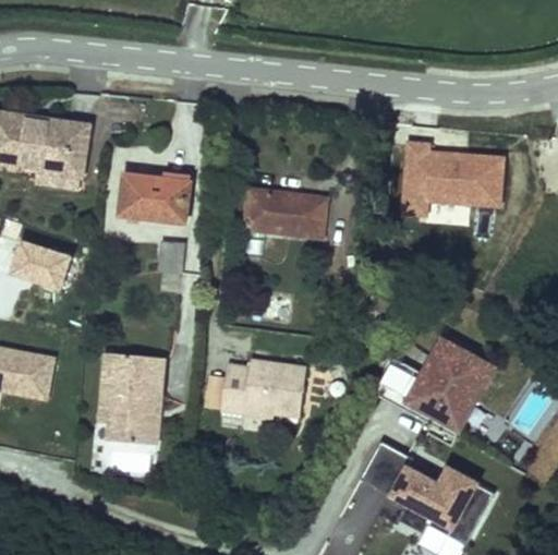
[(92,125),(0,109),(0,163),(39,168),(38,181),(82,190),(84,175),(92,125)]
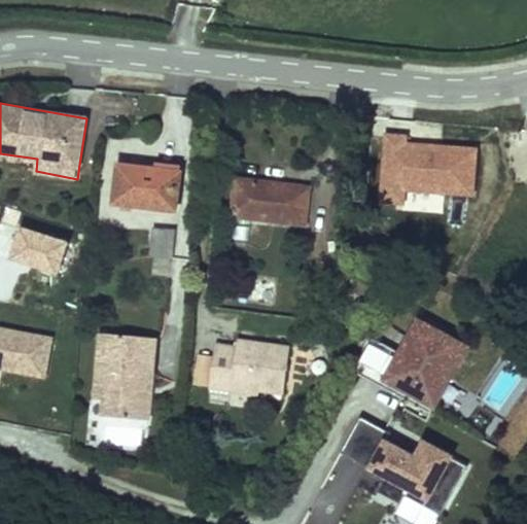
[(181,171),(118,164),(114,202),(177,210),(181,171)]
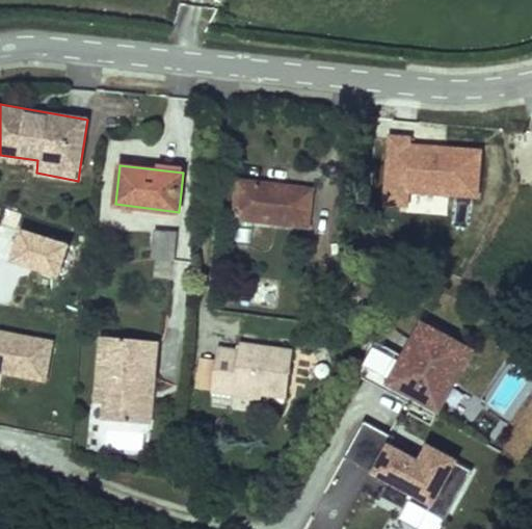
[(234,216),(309,225),(313,188),(238,179),(234,216)]
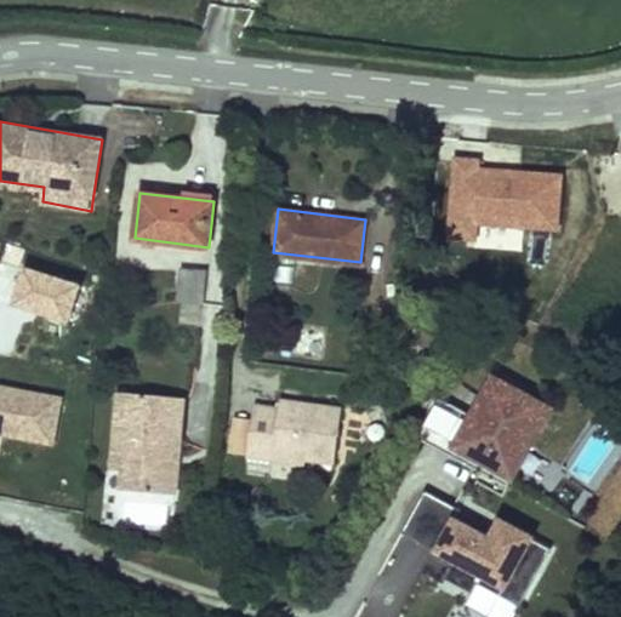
[(178,267),(176,296),(204,300),(206,269),(178,267)]
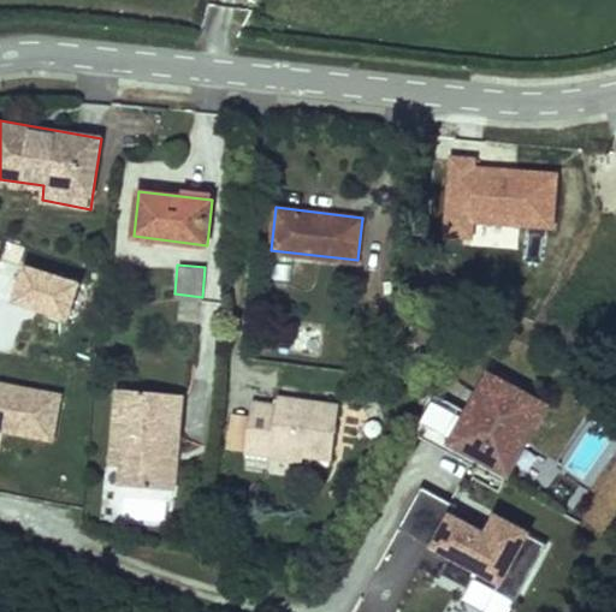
[(469,409),(451,443),(509,473),(548,404),(489,372),(469,409)]
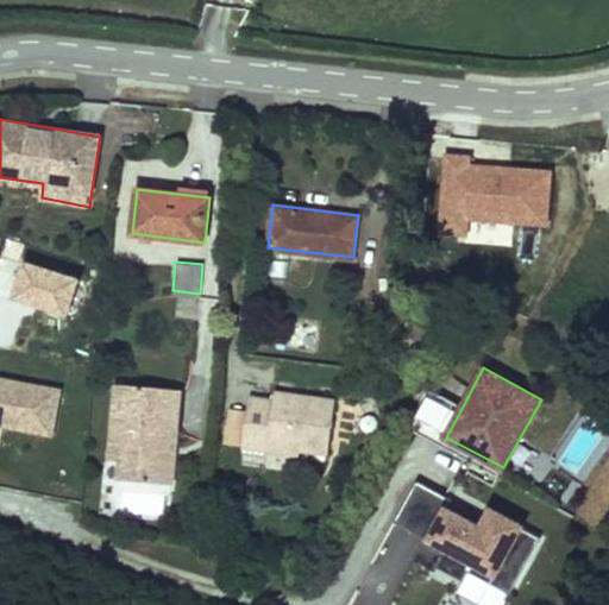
[(165,451),(169,388),(117,382),(108,459),(120,460),(119,478),(173,483),(174,452),(165,451)]
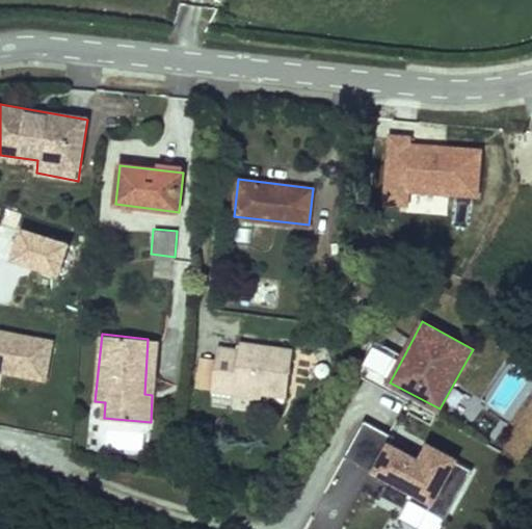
[(390,382),(405,353),(377,338),(357,373),(435,415),(440,408),(390,382)]
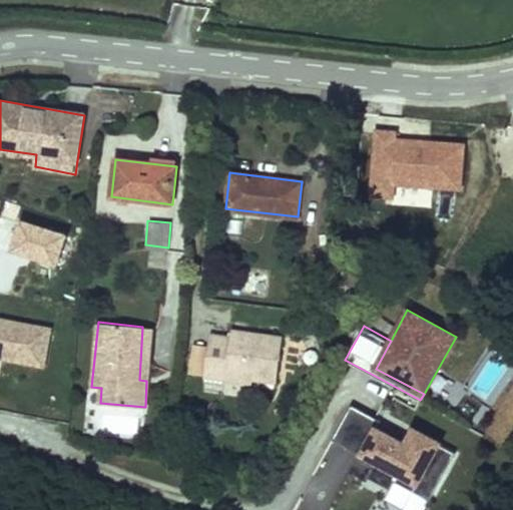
[(152,327),(142,327),(139,380),(146,381),(152,327)]
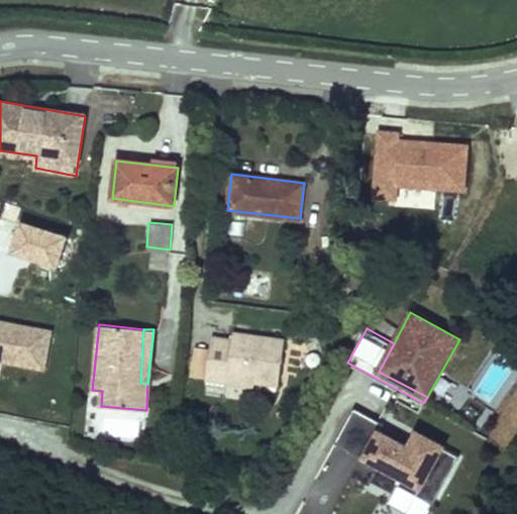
[(205,379),(224,382),(225,376),(254,381),(280,385),(286,339),(232,331),(232,338),(211,335),(209,348),(205,379)]
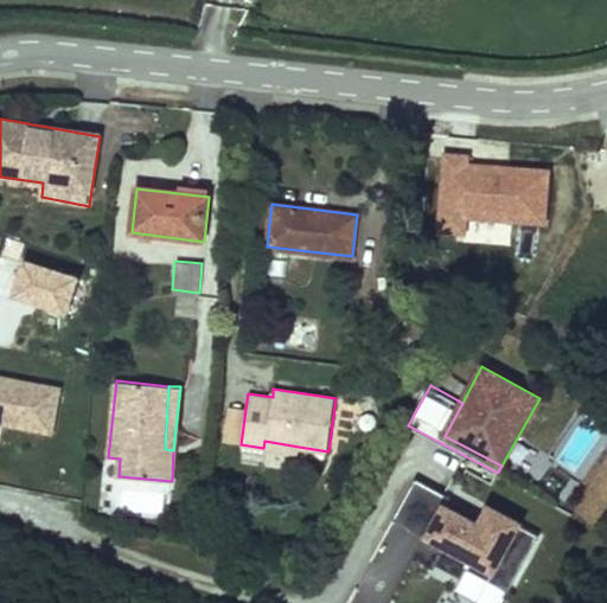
[(241,444),(246,409),(225,406),(222,443),(241,444)]
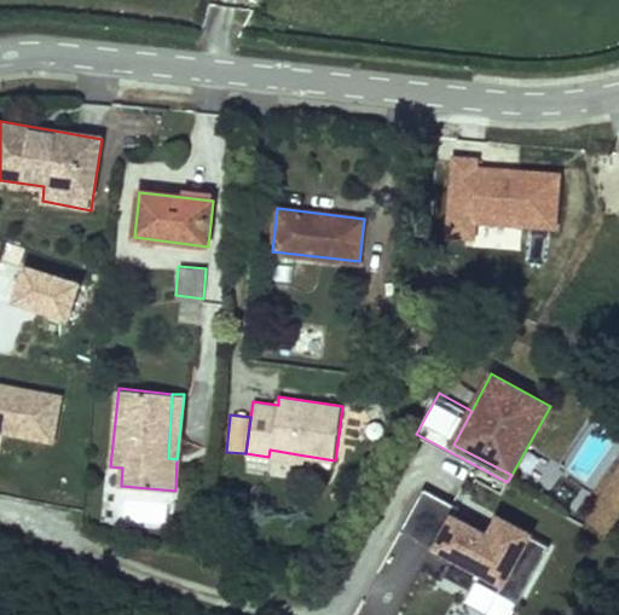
[(304,463),(305,456),(270,450),(268,457),(304,463)]
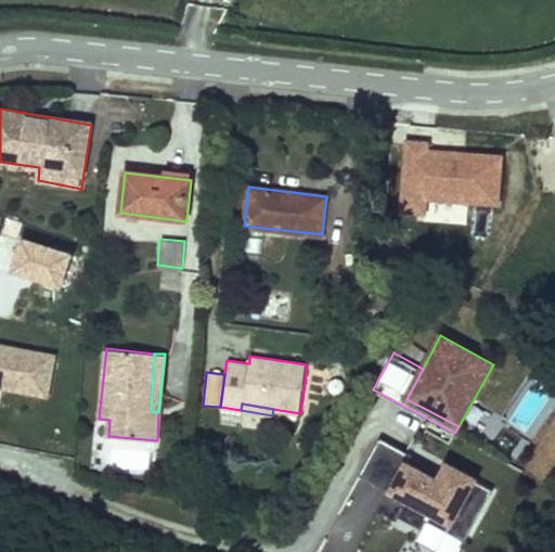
[(381,437),(359,474),(391,492),(407,501),(404,506),(398,516),(422,529),(426,522),(463,542),(492,490),(447,465),(437,482),(407,464),(412,454),(381,437)]
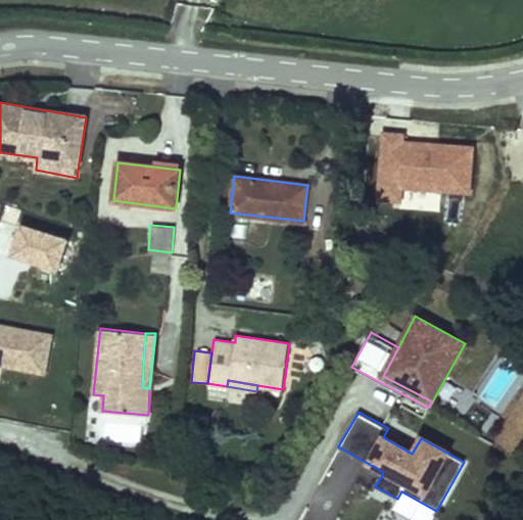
[(383,472),(369,464),(366,468),(381,477),(383,472)]
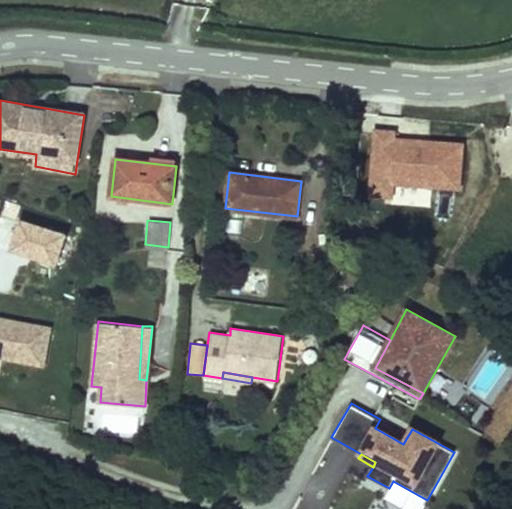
[(393,481),(389,488),(384,497),(405,508),(422,508),(427,500),(393,481)]
